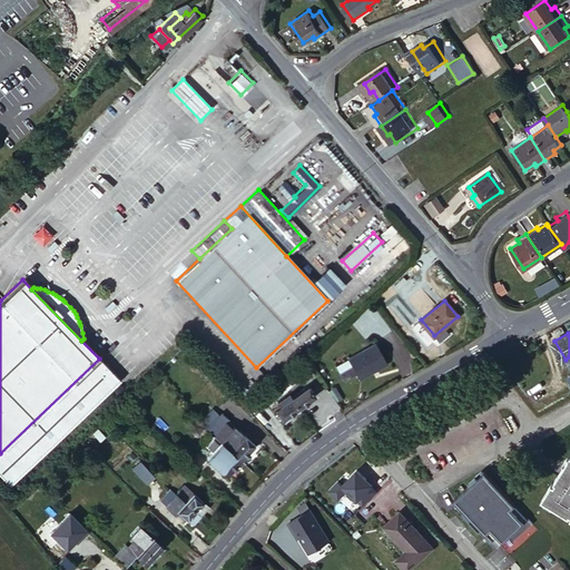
[(387,363),(375,342),(347,357),(359,377),(387,363)]
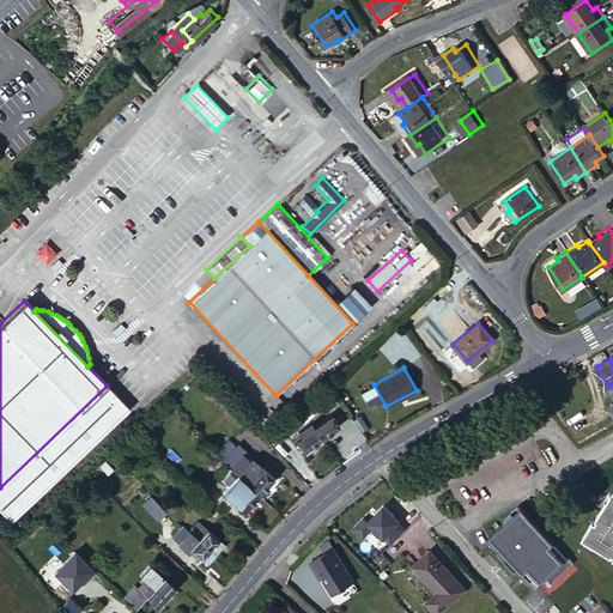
[(107,386),(0,487),(0,513),(11,523),(129,408),(107,386)]
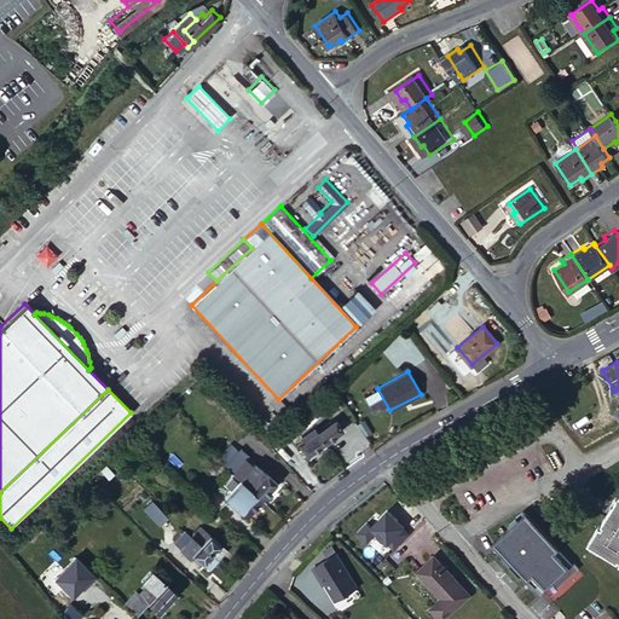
[(334,394),(318,409),(325,417),(341,404),(334,394)]
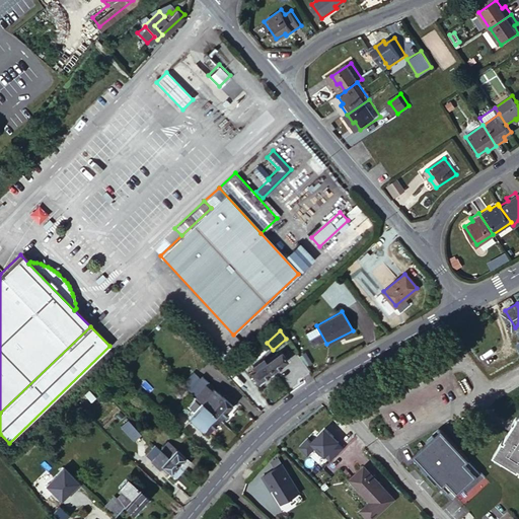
[(273,350),(267,343),(256,353),(262,360),(273,350)]
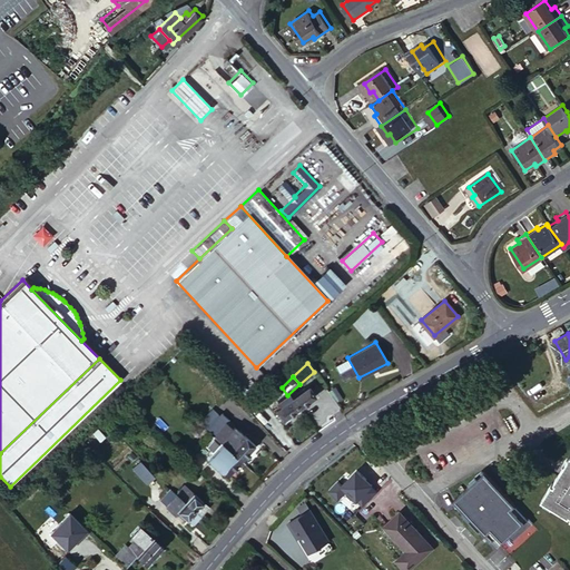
[(561,399),(569,392),(569,379),(564,383),(566,386),(557,391),(561,399)]
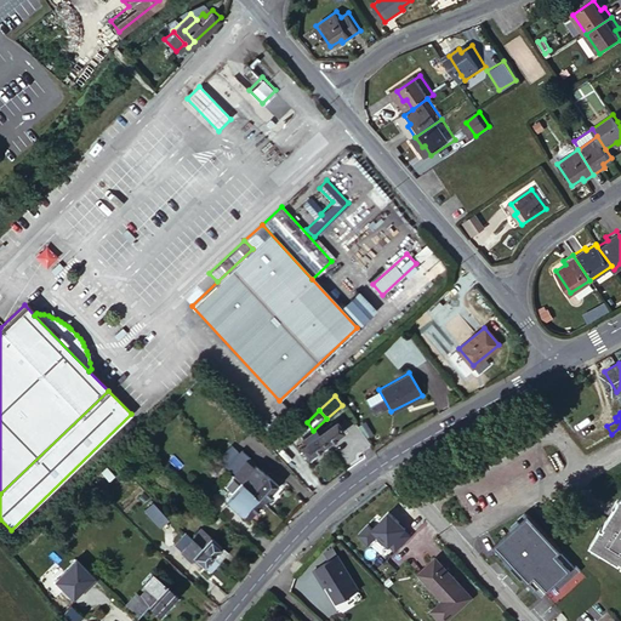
[(317,434),(325,445),(343,429),(334,419),(317,434)]
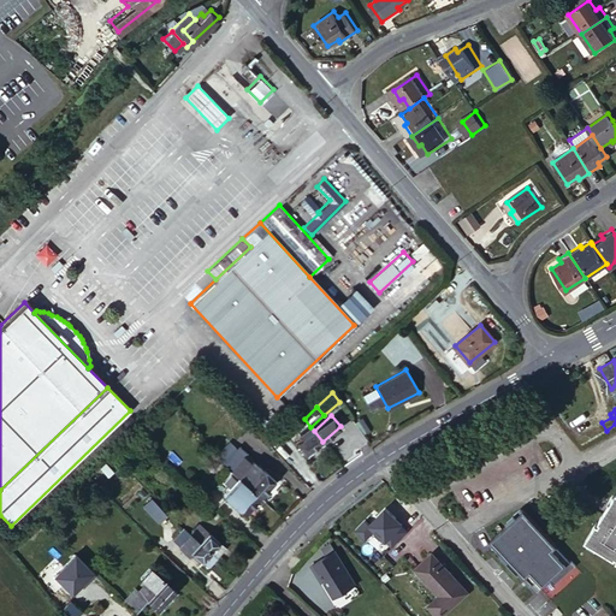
[(307,454),(323,442),(314,431),(311,427),(301,434),(304,438),(298,443),(307,454)]
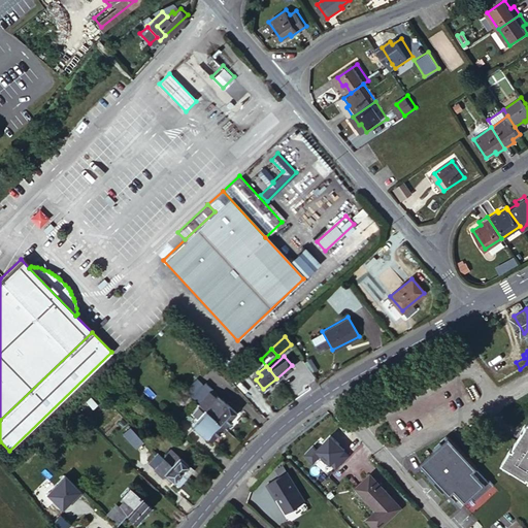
[(186,389),(190,393),(199,384),(200,384),(196,378),(186,389)]
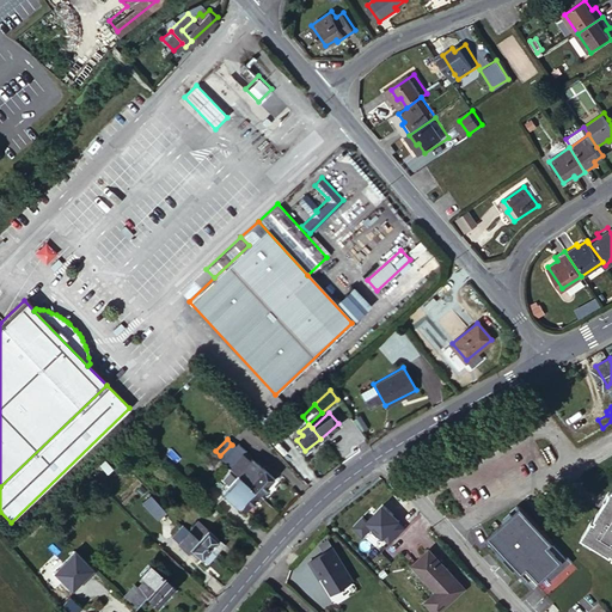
[(231,445),(220,456),(222,458),(231,467),(243,456),(231,445)]
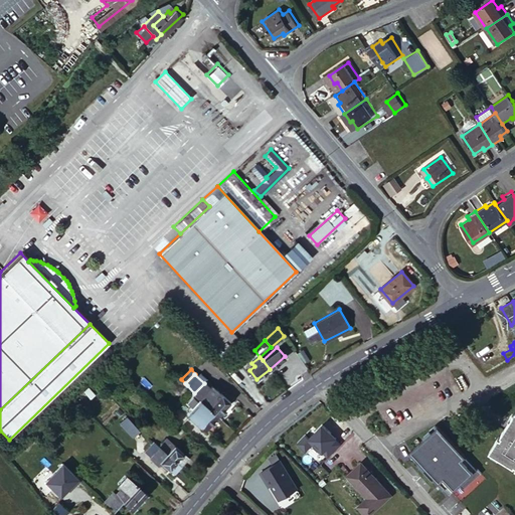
[(204,383),(194,393),(199,397),(208,387),(204,383)]
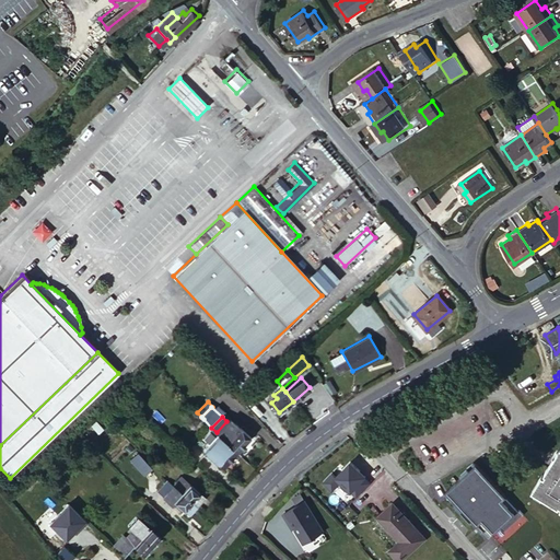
[(229,418),(226,421),(217,432),(228,442),(240,429),(229,418)]
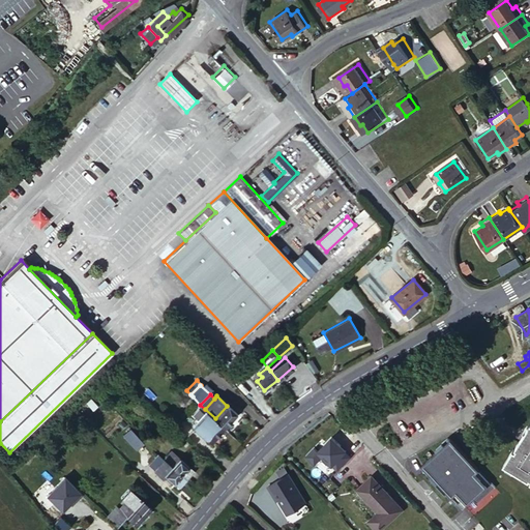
[(185,404),(194,412),(200,405),(193,396),(185,404)]
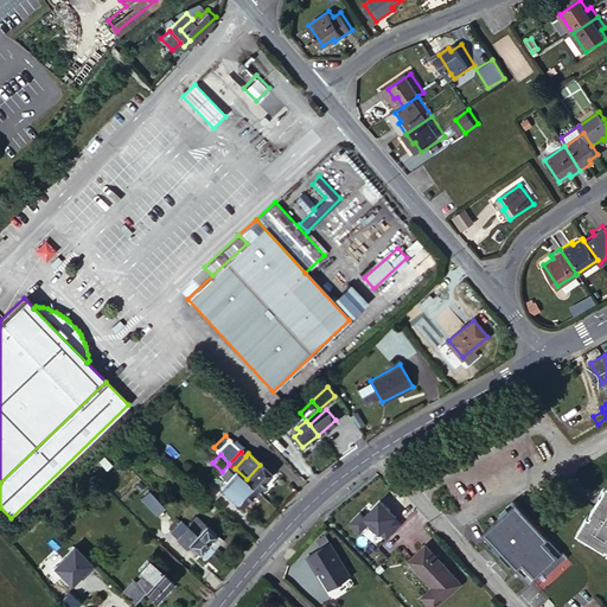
[(242,505),(257,489),(247,479),(235,468),(229,464),(222,472),(219,473),(227,480),(221,487),(242,505)]
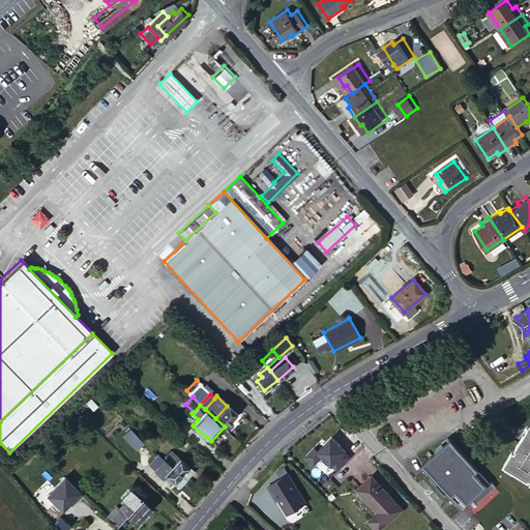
[(215,418),(225,427),(236,413),(228,405),(227,406),(215,418)]
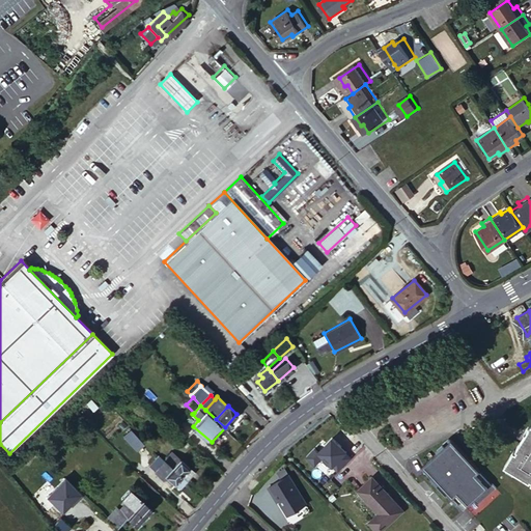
[(136,448),(143,442),(130,426),(122,432),(136,448)]
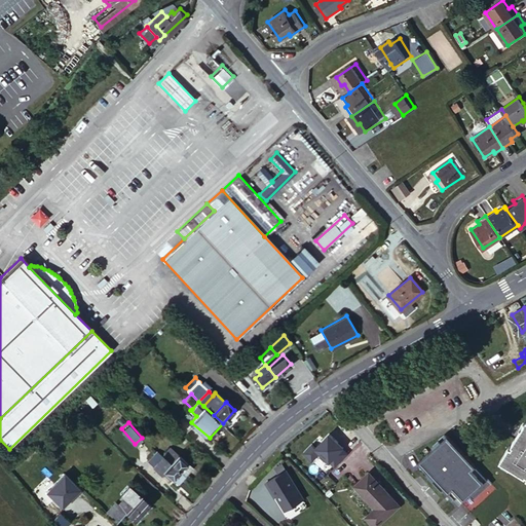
[(525,423),(515,442),(517,443),(515,445),(512,444),(503,457),(525,472),(525,423)]
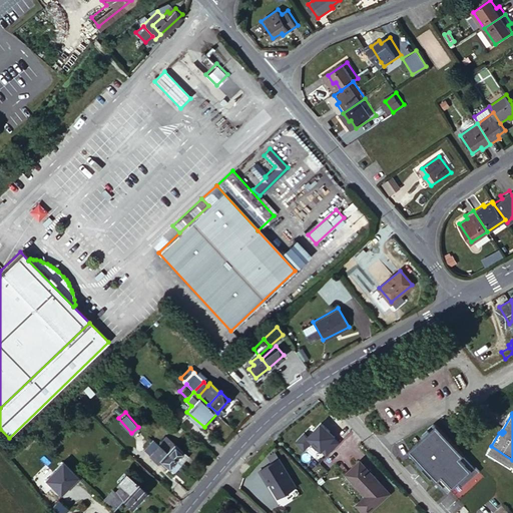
[(327,456),(340,443),(336,439),(337,438),(321,423),(308,437),(305,433),(296,443),(305,451),(312,443),(327,456)]
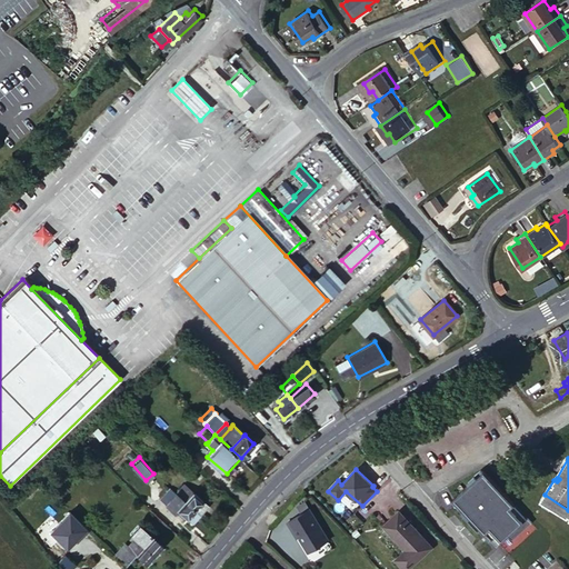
[(531,522),(485,471),(455,499),(486,533),(490,529),(501,540),(508,533),(512,539),(531,522)]
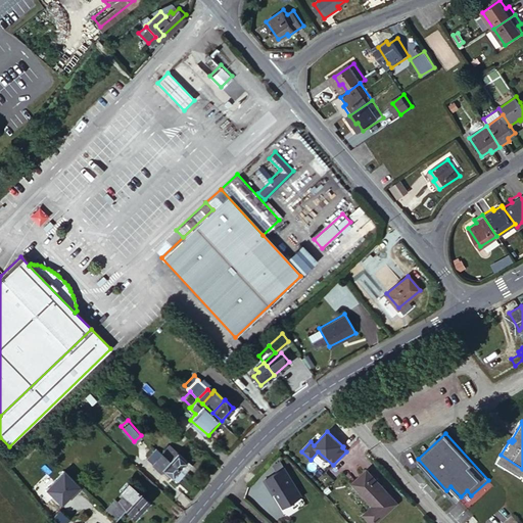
[(172,447),(164,457),(169,461),(177,452),(172,447)]
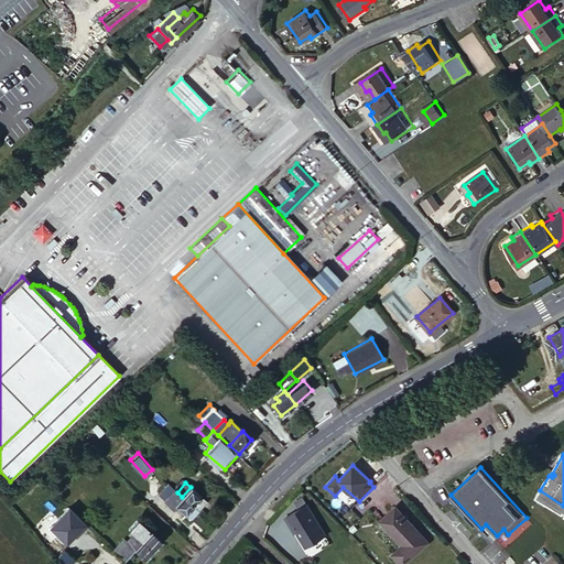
[(191,487),(182,497),(193,505),(194,503),(201,495),(191,487)]
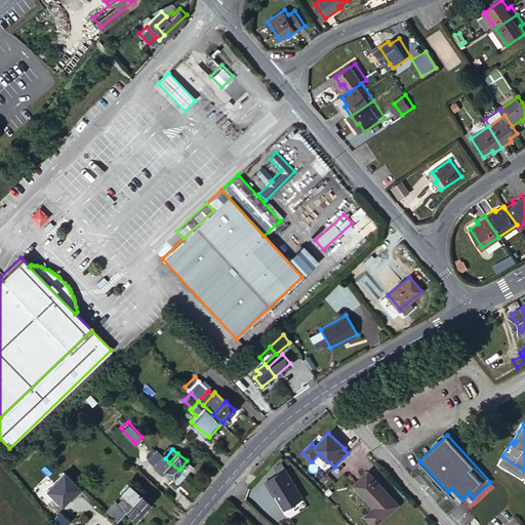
[(164,458),(159,454),(153,462),(158,467),(164,458)]
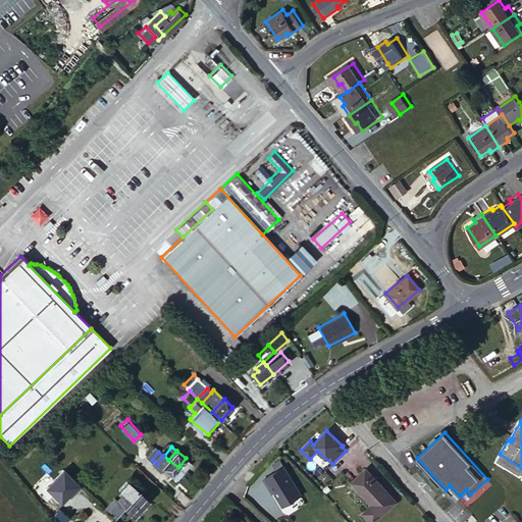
[(168,460),(164,456),(163,456),(157,464),(162,468),(168,460)]
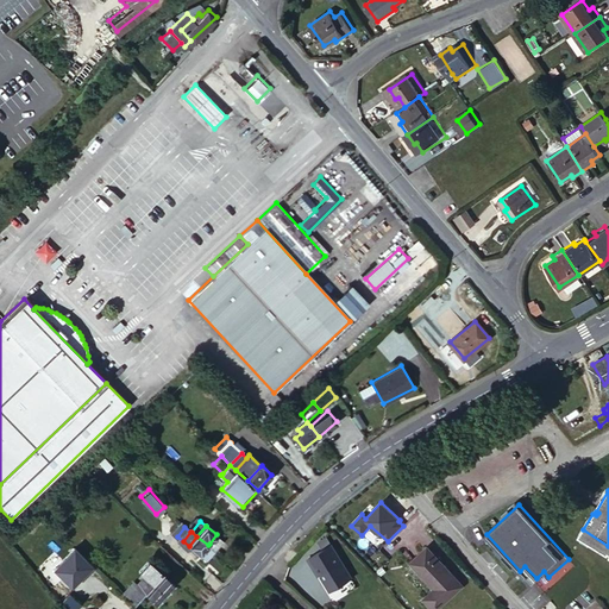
[(209,544),(213,546),(220,538),(217,534),(209,544)]
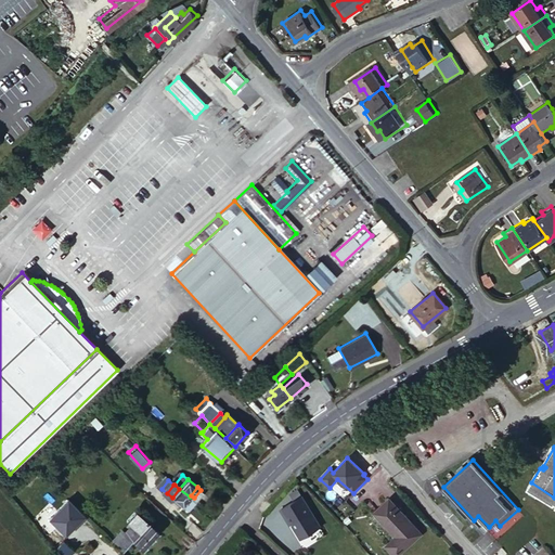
[(190,497),(179,489),(172,498),(182,506),(190,497)]
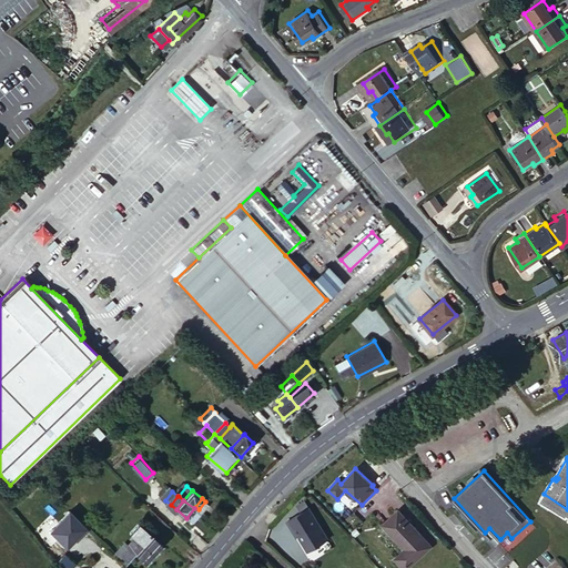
[(328,539),(310,508),(288,521),(294,530),(295,529),(310,550),(328,539)]
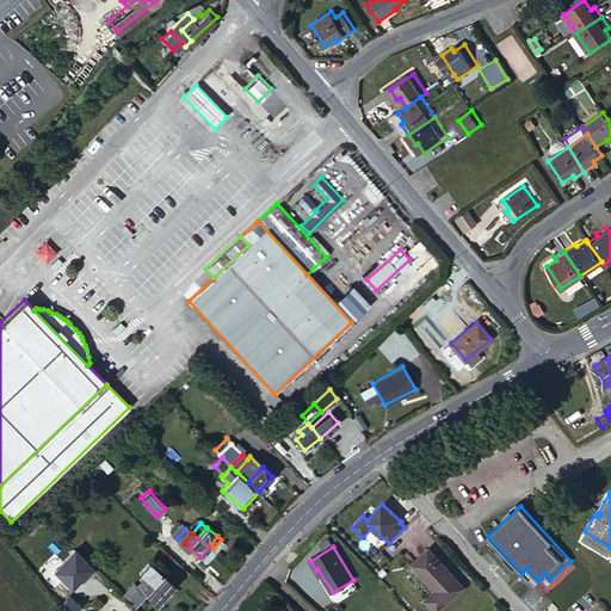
[(412,565),(437,592),(454,576),(427,549),(412,565)]
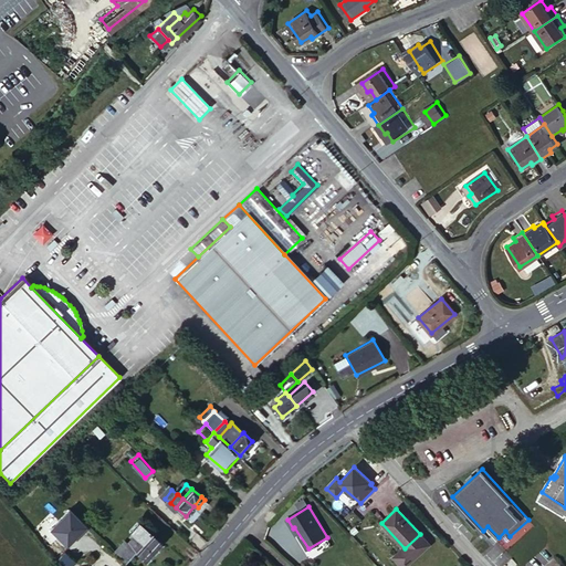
[(51,528),(66,544),(85,525),(70,510),(51,528)]
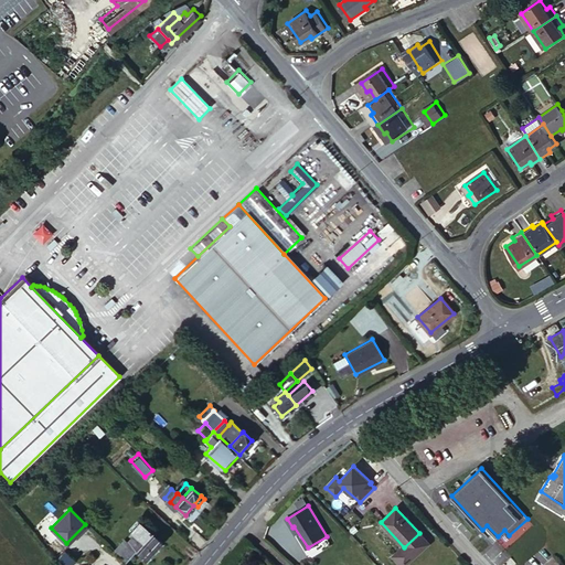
[(135,536),(145,526),(140,523),(130,532),(135,536)]
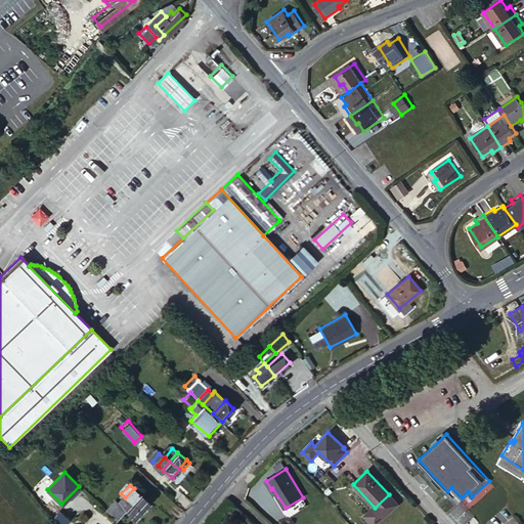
[(125,497),(118,504),(125,510),(140,493),(134,488),(125,497)]
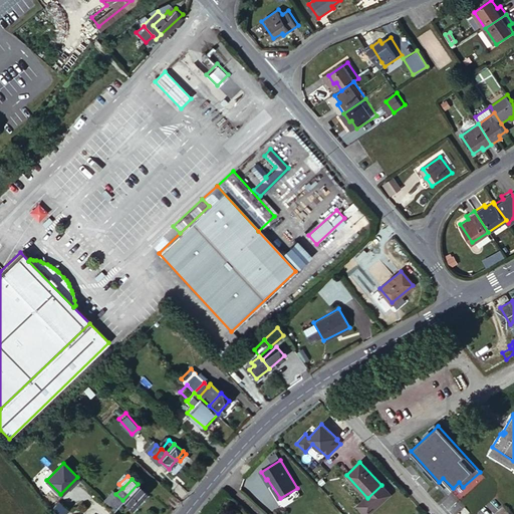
[(122,500),(123,501),(132,509),(147,493),(138,484),(122,500)]
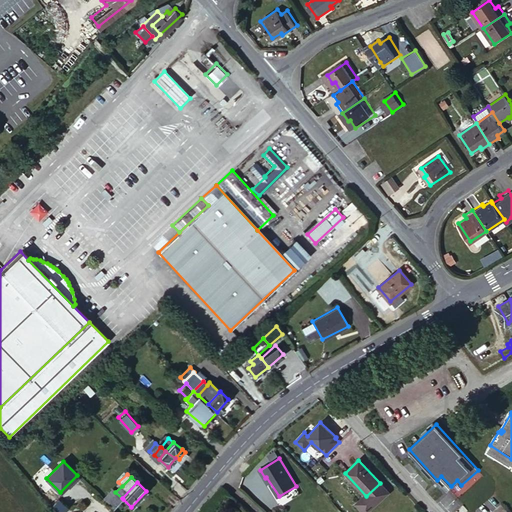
[(380,483),(366,496),(355,507),(360,511),(369,511),(390,493),(380,483)]
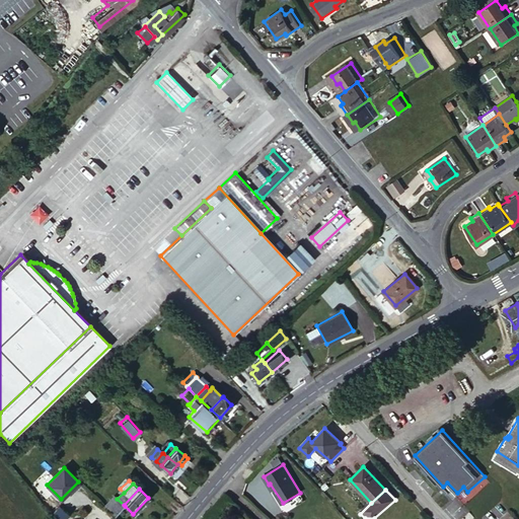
[(115,497),(105,506),(116,515),(125,506),(124,505),(117,499),(115,497)]
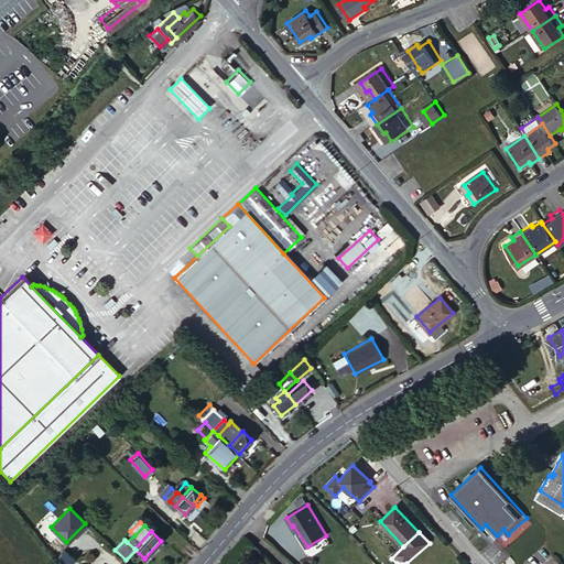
[(69,563),(74,561),(64,550),(57,556),(65,563),(69,563)]
